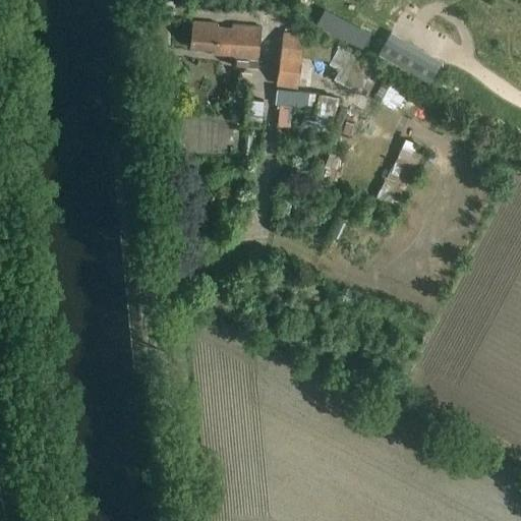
[(309,21),(306,25),(314,30),(362,56),(373,35),(328,9),(326,8),(319,5),(317,8),(309,4),(302,17),(309,21)]
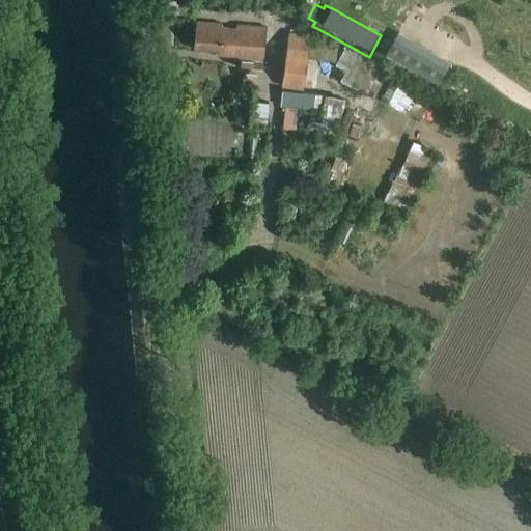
[(239,30),(221,29),(221,24),(197,23),(195,48),(220,50),(220,55),(233,56),(233,60),(243,61),(243,68),(262,70),(266,28),(239,26),(239,30)]
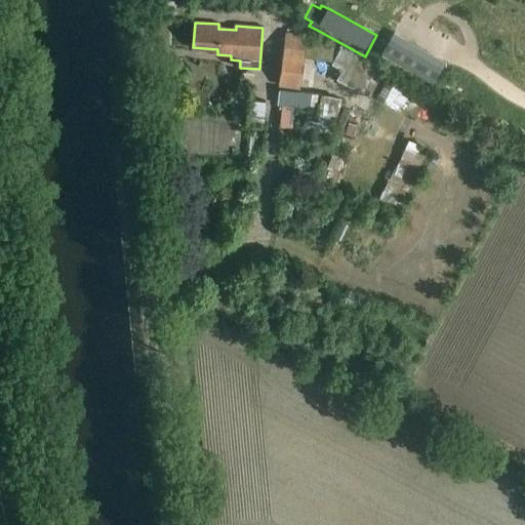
[(280,88),(298,90),(307,36),(287,33),(280,88)]
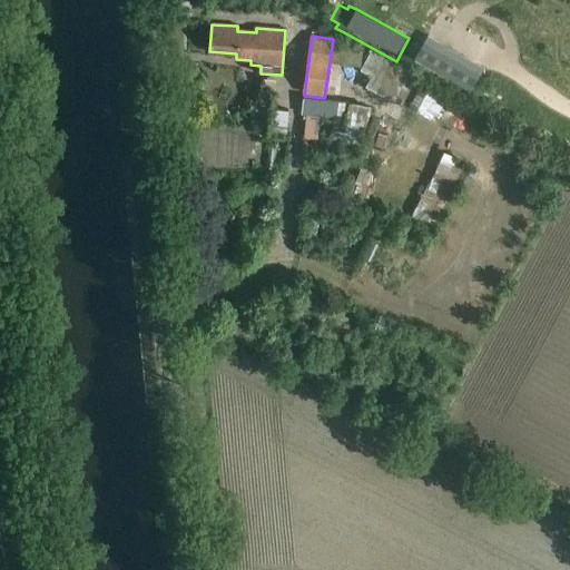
[(366,86),(409,109),(424,79),(372,51),(362,70),(372,76),(366,86)]
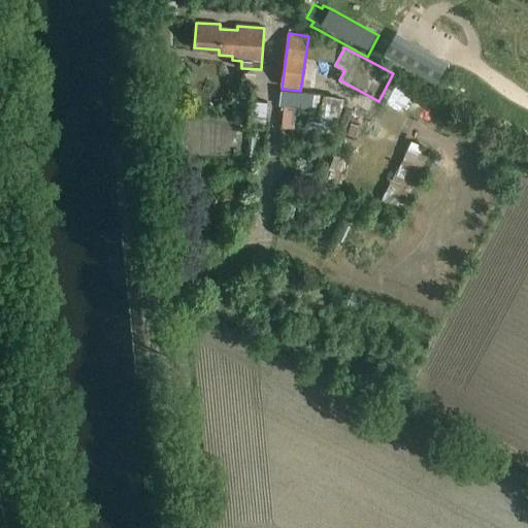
[(277,104),(283,104),(281,126),(294,127),(296,105),(310,107),(310,108),(320,109),(318,123),(306,120),(303,133),(333,139),(341,96),(311,93),(279,90),(277,104)]
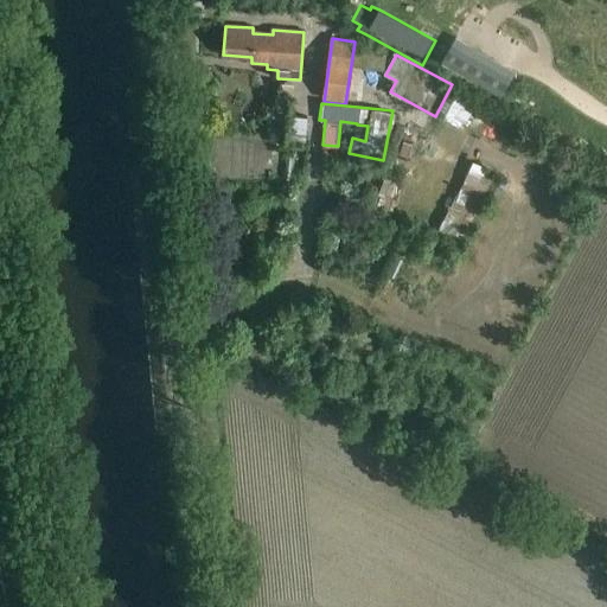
[(251,121),(250,144),(264,145),(267,122),(251,121)]
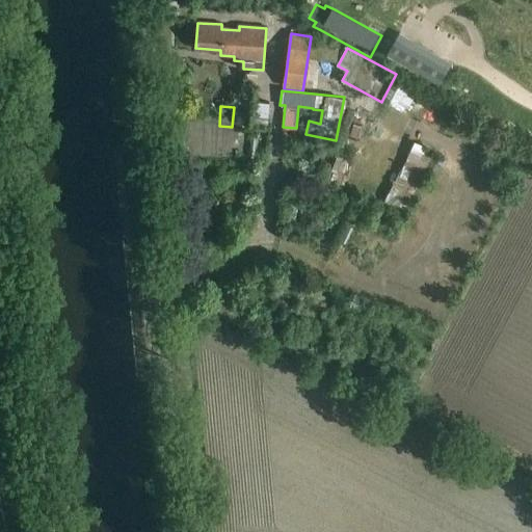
[(354,139),(339,135),(337,142),(352,147),(354,139)]
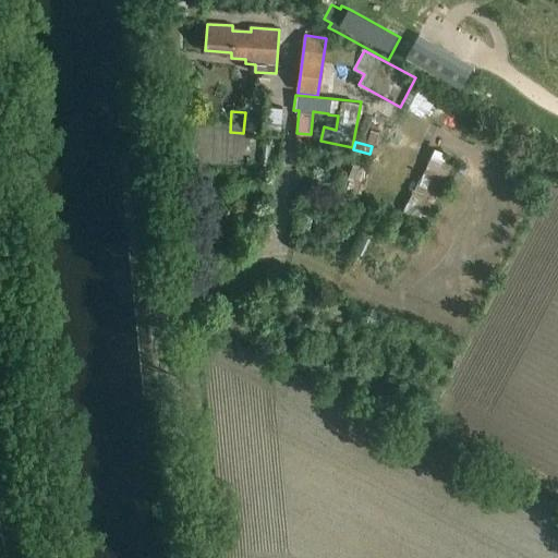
[(346,195),(355,198),(370,161),(350,154),(347,160),(354,164),(349,179),(351,180),(346,195)]
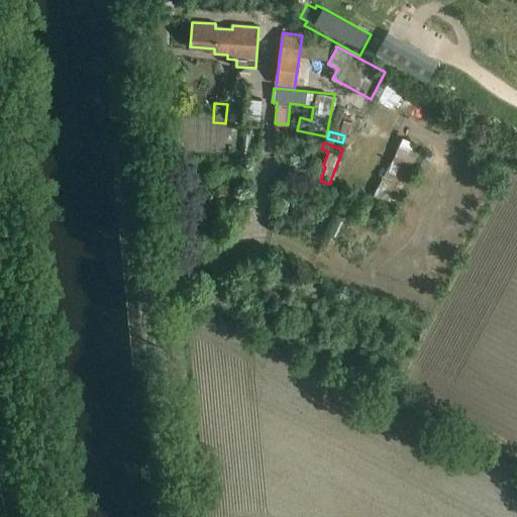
[(356,177),(350,189),(389,206),(409,160),(396,153),(379,188),(356,177)]
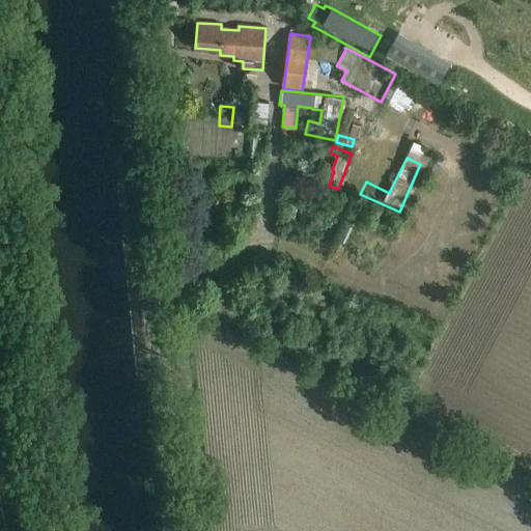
[(367,210),(357,205),(353,217),(362,221),(367,210)]
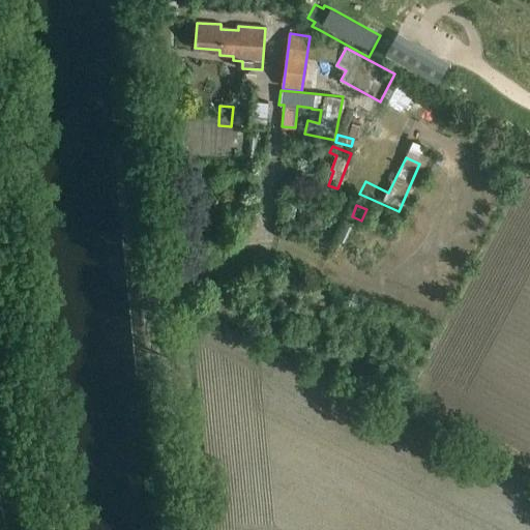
[(351,227),(344,224),(336,239),(344,242),(351,227)]
